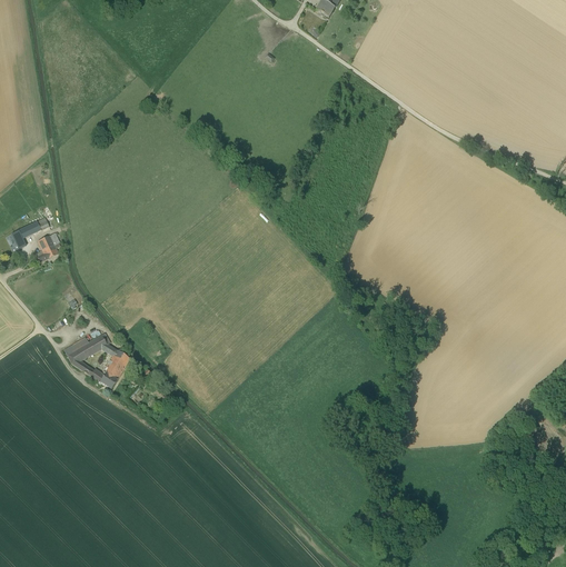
[(294,0),(301,5),(303,1),(300,0),(321,0),(317,9),(306,2),(304,6),(330,21),(343,0),(294,0)]
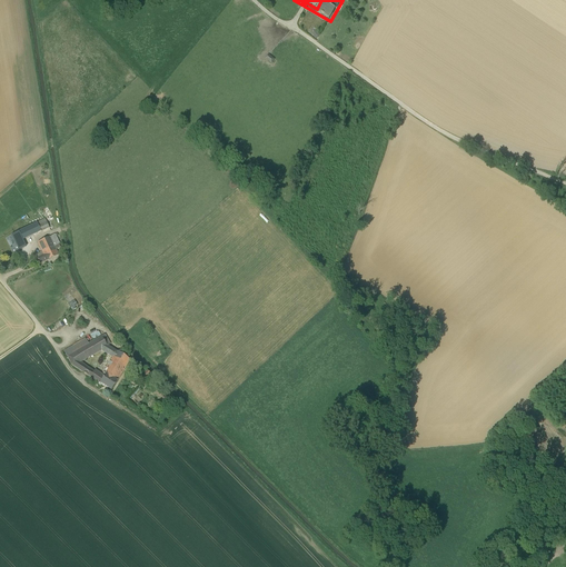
[(13,232),(19,247),(30,241),(28,235),(39,230),(50,225),(46,216),(22,226),(23,228),(13,232)]
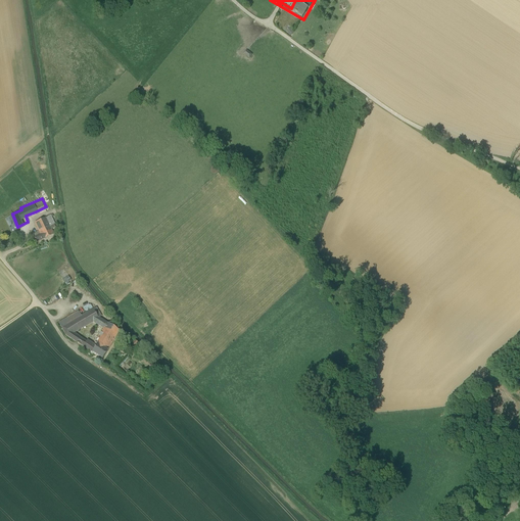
[(45,217),(36,221),(39,228),(33,231),(36,239),(52,232),(45,217)]
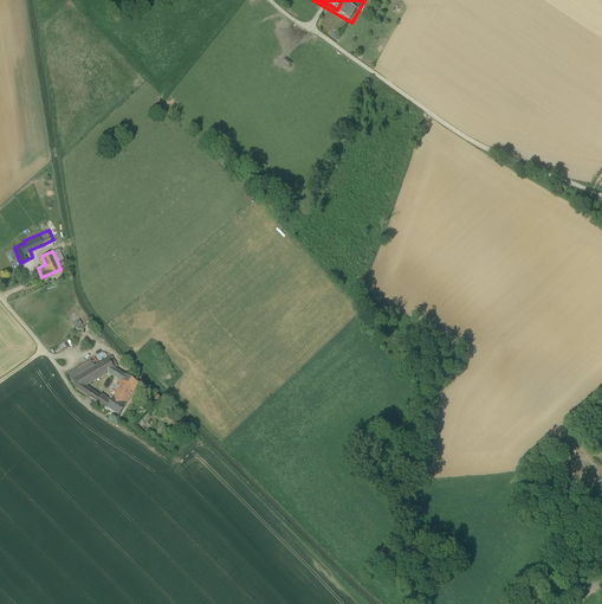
[(90,358),(68,371),(82,389),(103,403),(108,394),(97,389),(89,381),(108,370),(120,378),(111,390),(127,400),(138,379),(115,364),(110,354),(95,362),(90,358)]
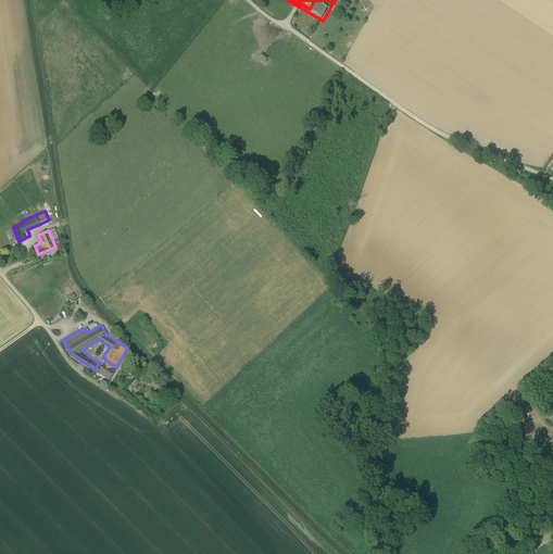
[(99,362),(95,369),(109,379),(116,367),(102,357),(99,362)]
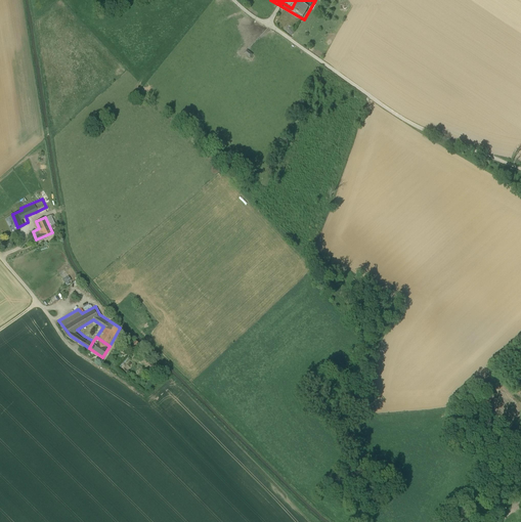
All buildings are outlined.
